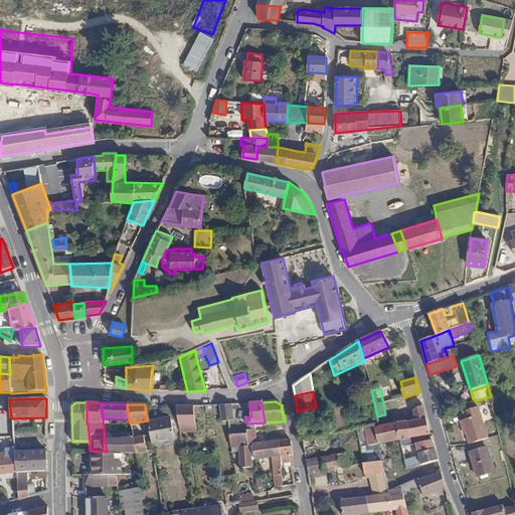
[(233,420),(231,404),(220,405),(222,421),(233,420)]
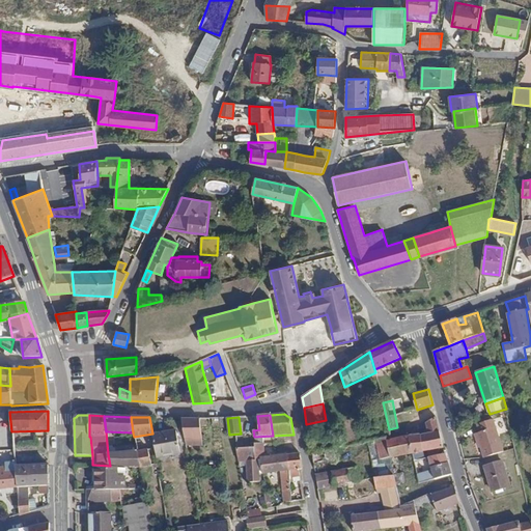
[(439,428),(436,417),(426,423),(423,424),(424,428),(419,429),(420,435),(419,436),(423,452),(444,448),(439,428)]
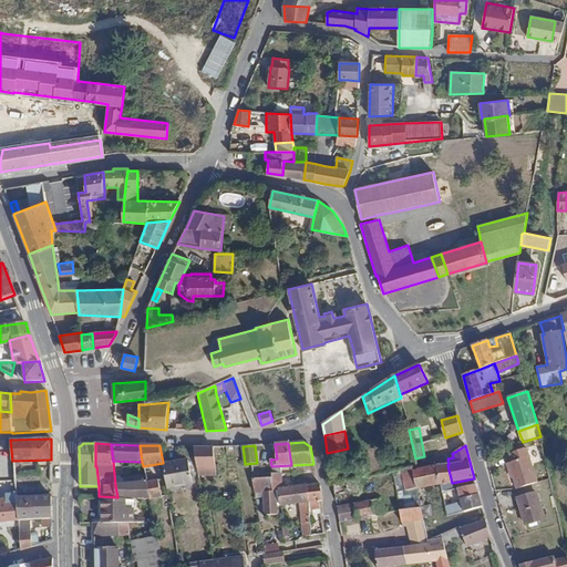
[(217,476),(213,447),(194,447),(198,476),(217,476)]
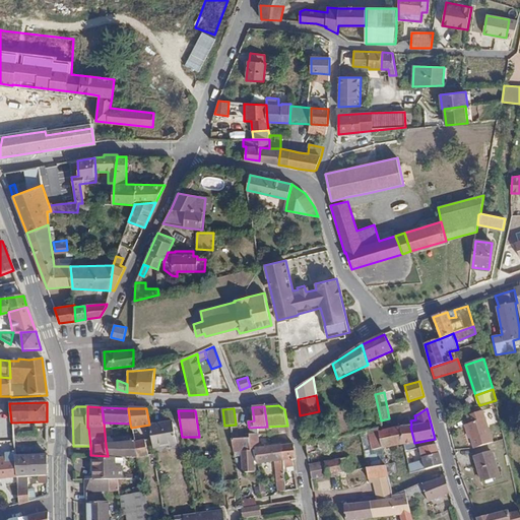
[(491,410),(483,412),(488,427),(495,424),(491,410)]
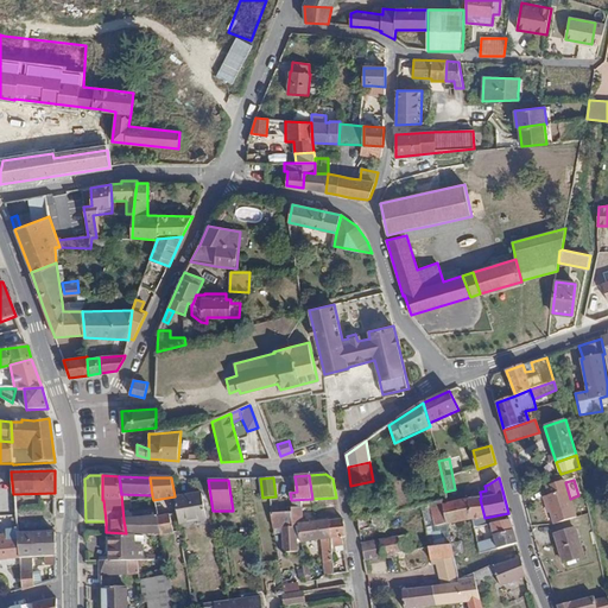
[(545,496),(555,525),(576,518),(570,499),(565,482),(564,481),(546,487),(549,495),(545,496)]
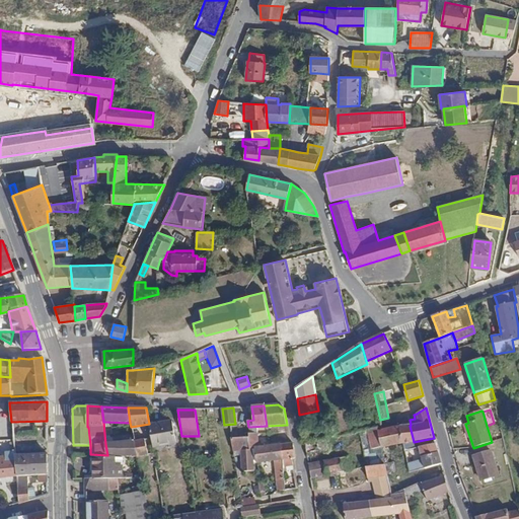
[(149,426),(153,448),(176,443),(172,422),(149,426)]
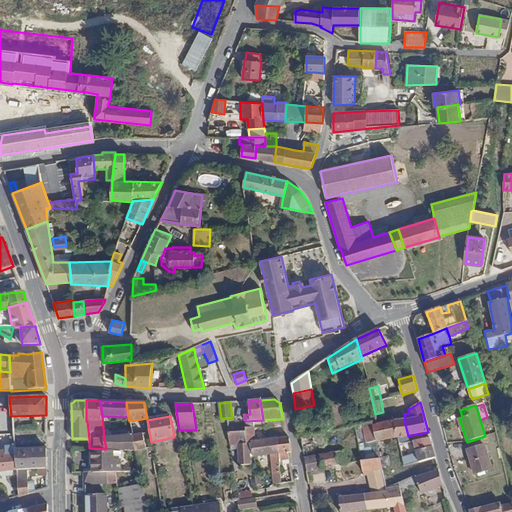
[(413,449),(412,442),(409,443),(408,436),(404,420),(393,421),(398,437),(401,452),(413,449)]
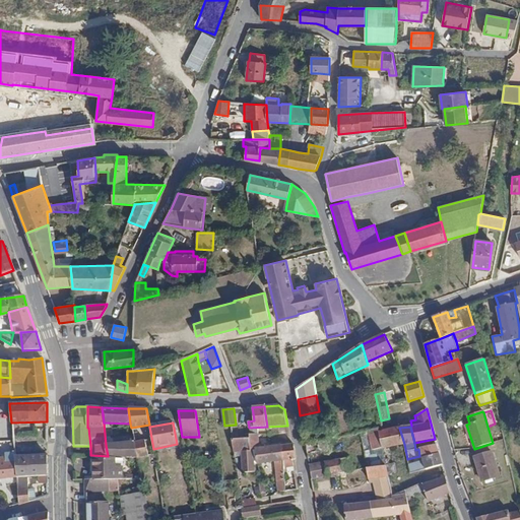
[(378,430),(369,432),(373,450),(404,444),(399,428),(383,431),(379,432),(378,430)]
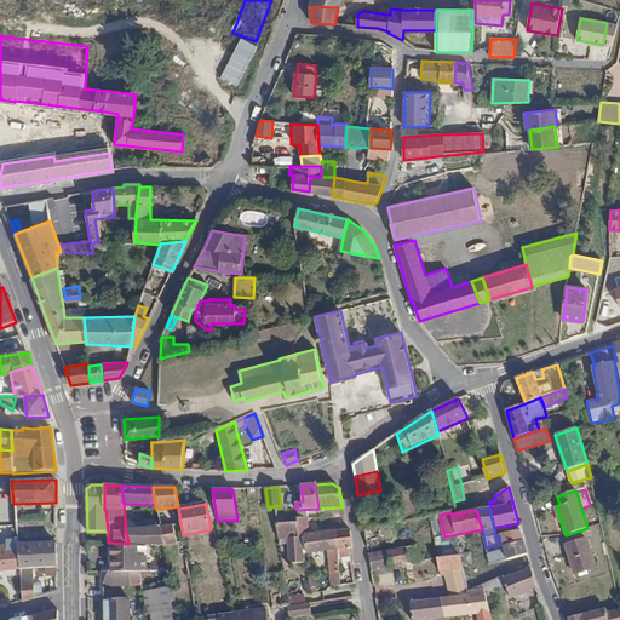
[(276,523),(279,539),(288,539),(290,563),(304,563),(303,552),(303,538),(304,538),(304,535),(309,534),(308,517),(298,518),(298,523),(276,523)]
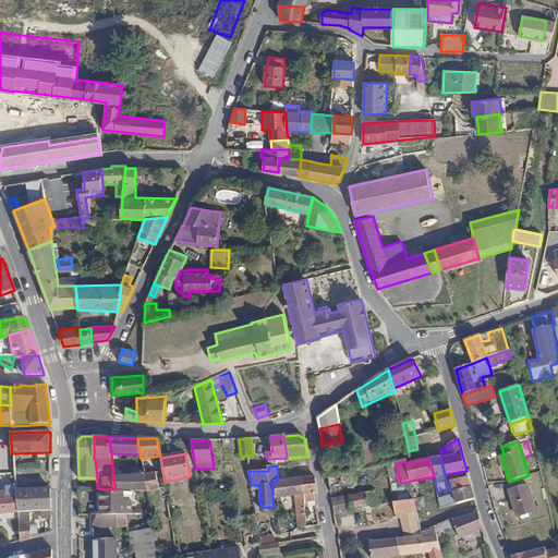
[(144,472),(145,474),(148,492),(161,489),(157,470),(144,472)]
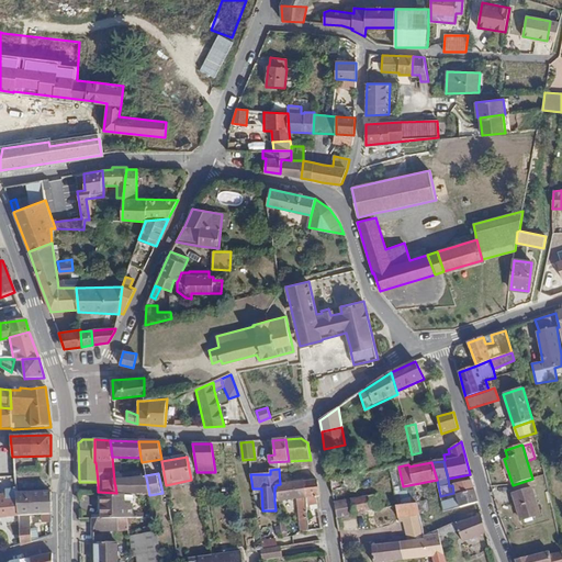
[(351,476),(332,480),(334,492),(353,487),(351,476)]
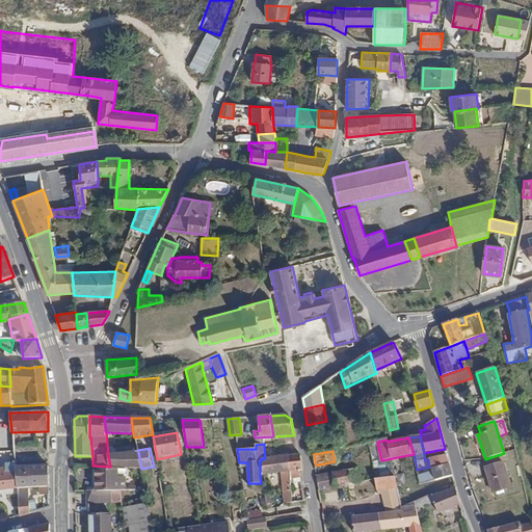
[(108,455),(110,467),(141,469),(138,452),(108,455)]
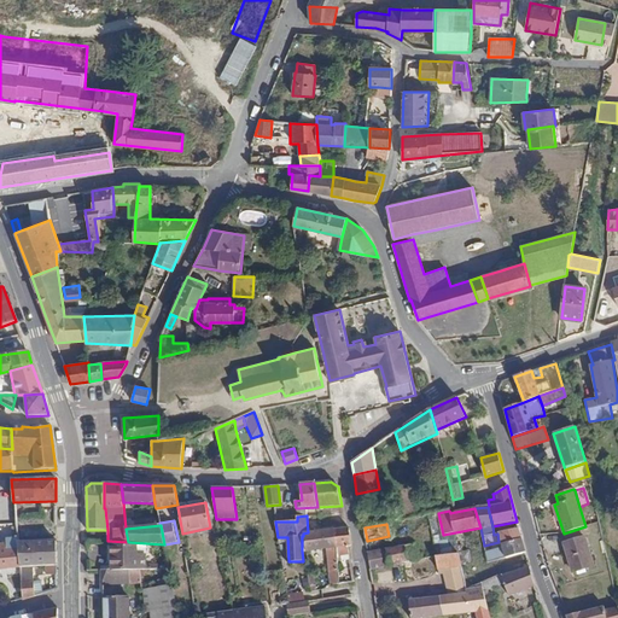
[(0,570),(21,569),(21,567),(18,543),(16,528),(12,528),(13,540),(3,540),(3,546),(0,544),(0,570)]
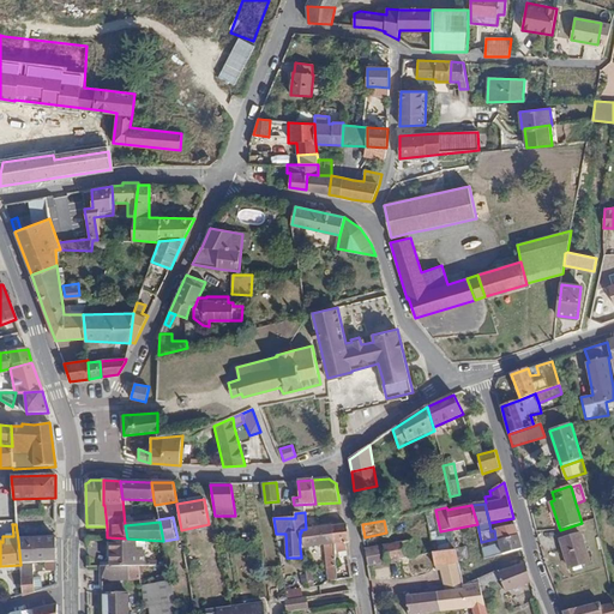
[(341,553),(347,552),(345,543),(349,542),(347,524),(332,527),(335,559),(342,558),(341,553)]
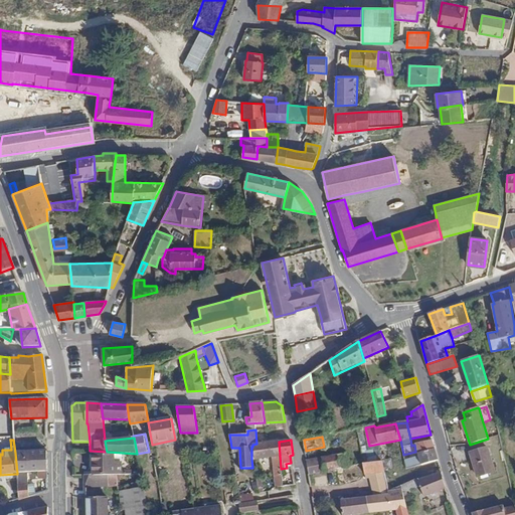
[(276,487),(283,487),(281,469),(279,442),(256,444),(252,445),(252,447),(251,447),(251,459),(254,459),(254,460),(271,458),(276,487)]
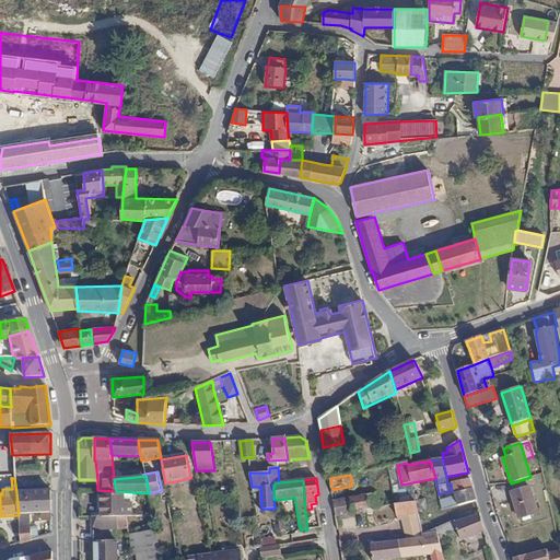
[(512,492),(520,518),(537,513),(529,487),(512,492)]
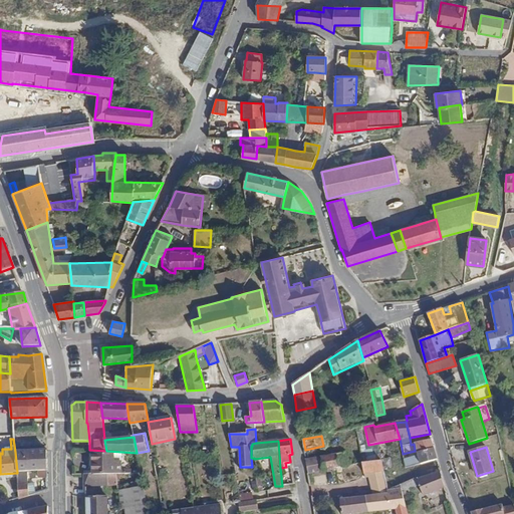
[(421,464),(438,460),(434,448),(418,453),(419,457),(408,461),(410,468),(421,464)]
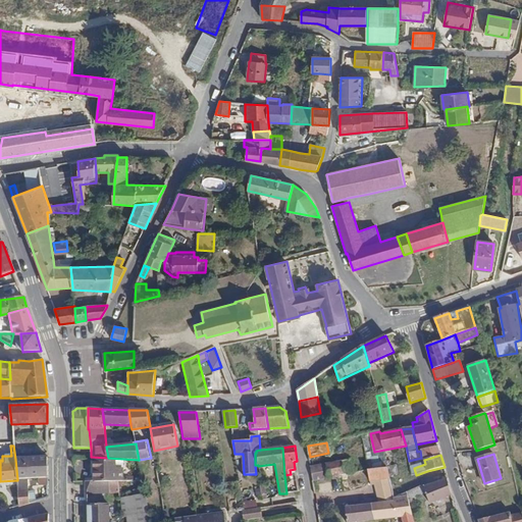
[(28,479),(48,478),(48,457),(15,459),(17,479),(28,479)]
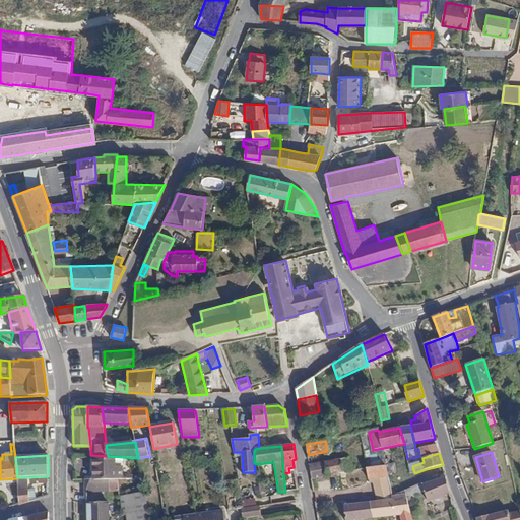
[(94,457),(94,479),(123,480),(123,475),(123,459),(94,457)]
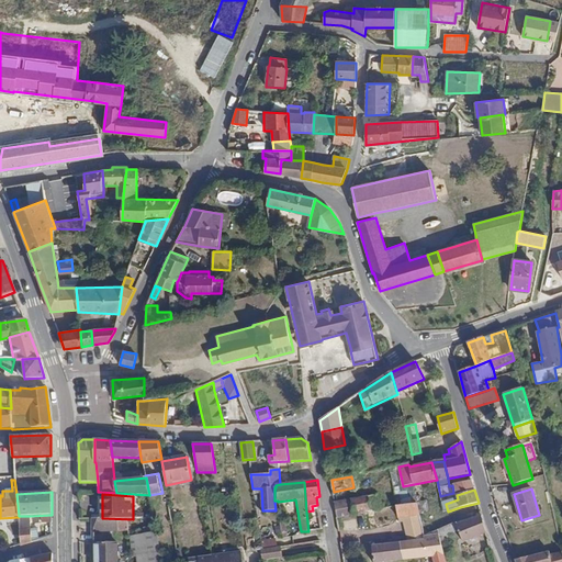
[(377,495),(335,503),(336,518),(380,509),(382,509),(381,505),(379,506),(377,495)]
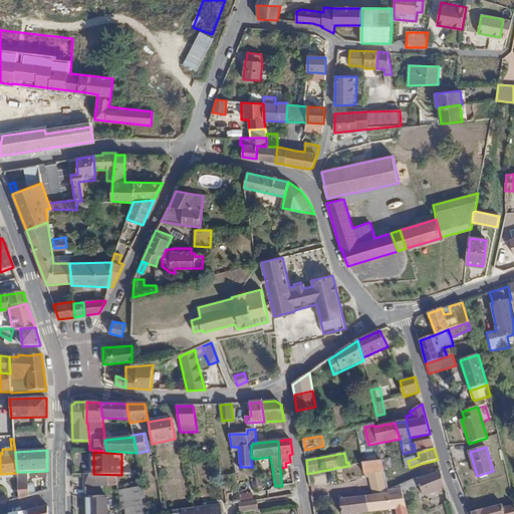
[(364,474),(383,472),(380,459),(362,463),(364,474)]
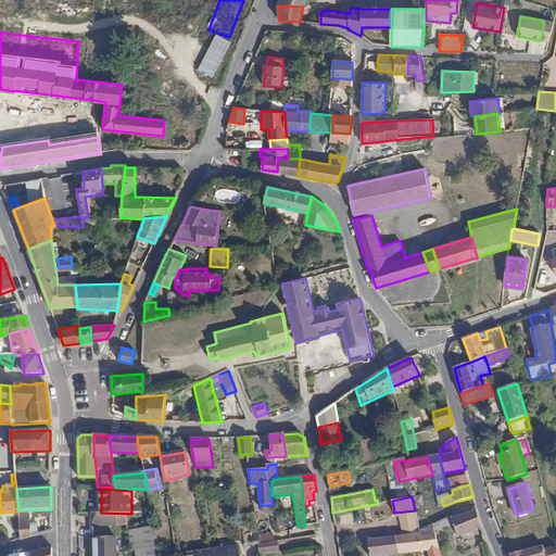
[(19,512),(21,539),(21,540),(32,536),(32,534),(30,523),(29,510),(19,510),(19,512)]
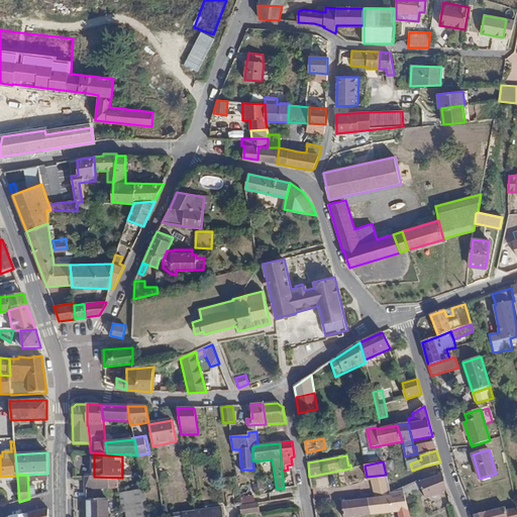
[(391,496),(391,493),(386,475),(367,477),(367,481),(371,480),(375,499),(391,496)]
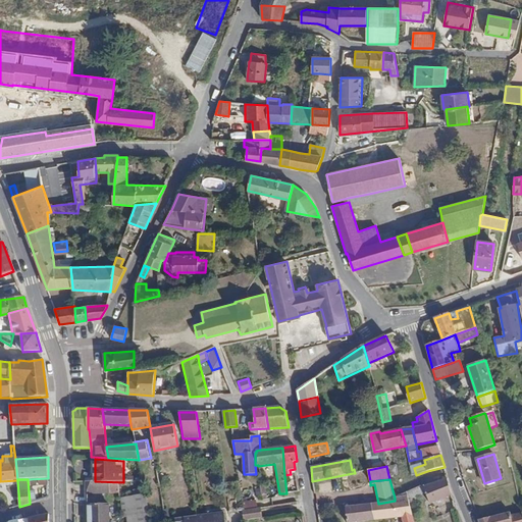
[(430,504),(452,496),(447,479),(425,486),(424,484),(407,492),(409,500),(426,491),(430,504)]
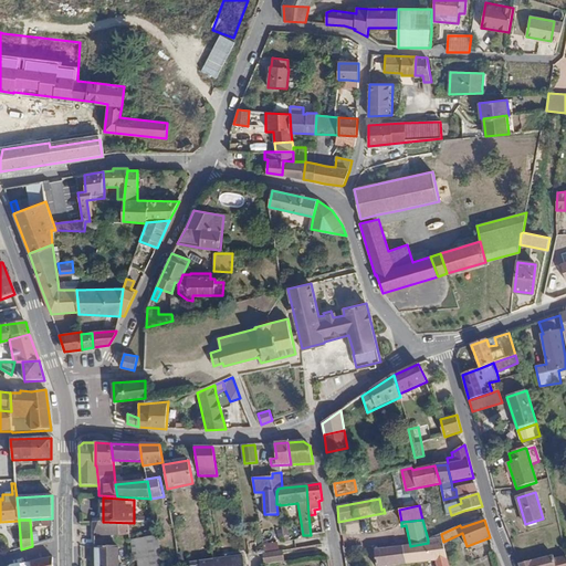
[(103,522),(93,522),(93,535),(129,534),(129,526),(137,526),(137,523),(134,523),(103,522)]
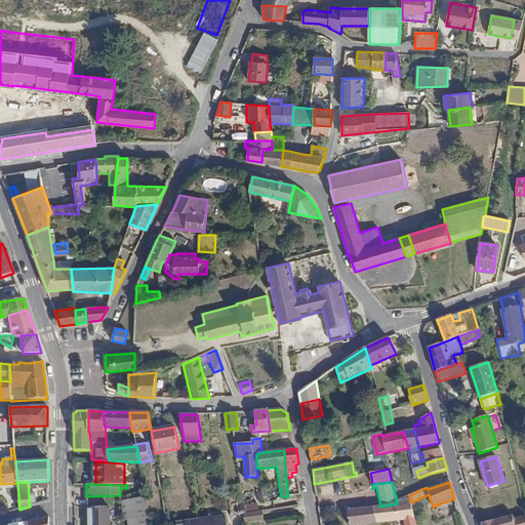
[(416,524),(412,506),(411,502),(409,495),(397,500),(397,503),(380,507),(348,510),(349,524),(362,524),(401,521),(404,520),(405,524),(416,524)]
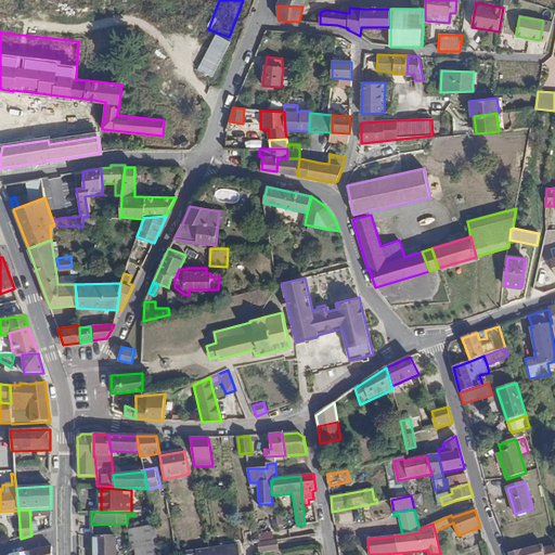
[(92,546),(92,554),(115,554),(115,536),(92,536),(92,546)]
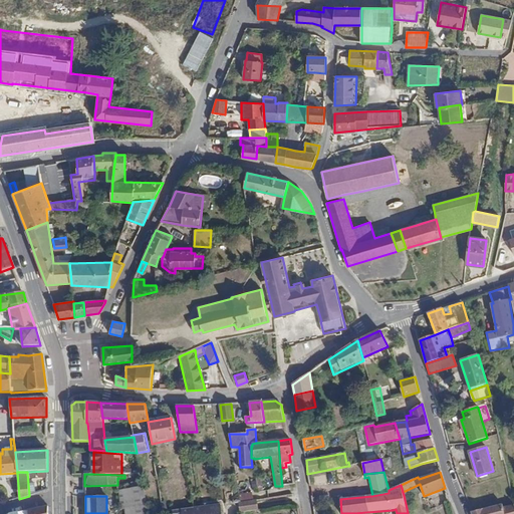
[(241,513),(258,510),(257,500),(239,502),(241,513)]
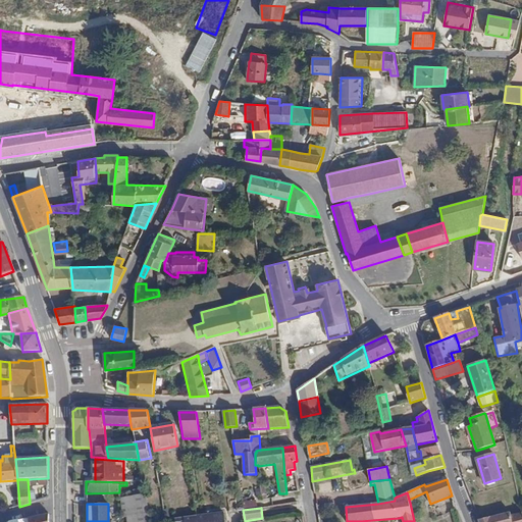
[(197,516),(176,519),(176,521),(224,521),(224,514),(212,515),(212,513),(206,513),(206,516),(198,517),(198,516),(197,516)]
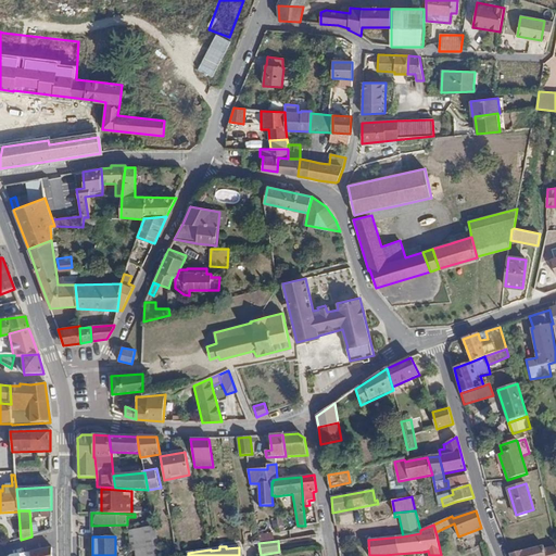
[(543,546),(510,554),(510,555),(545,555),(544,550),(543,546)]
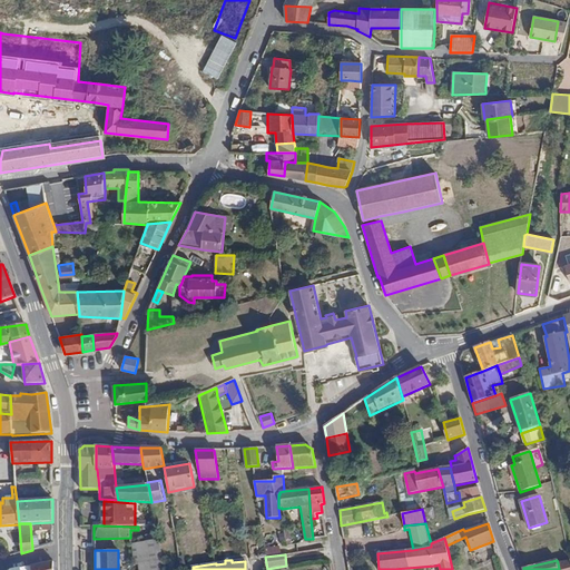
[(559,569),(569,569),(569,560),(558,563),(559,569)]
